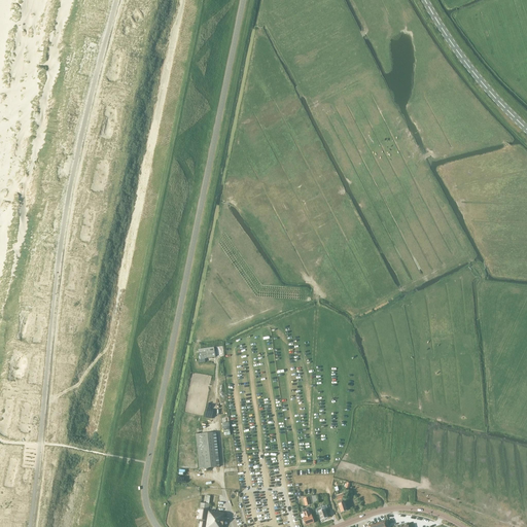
[(198,350),(200,359),(215,357),(213,348),(198,350)]
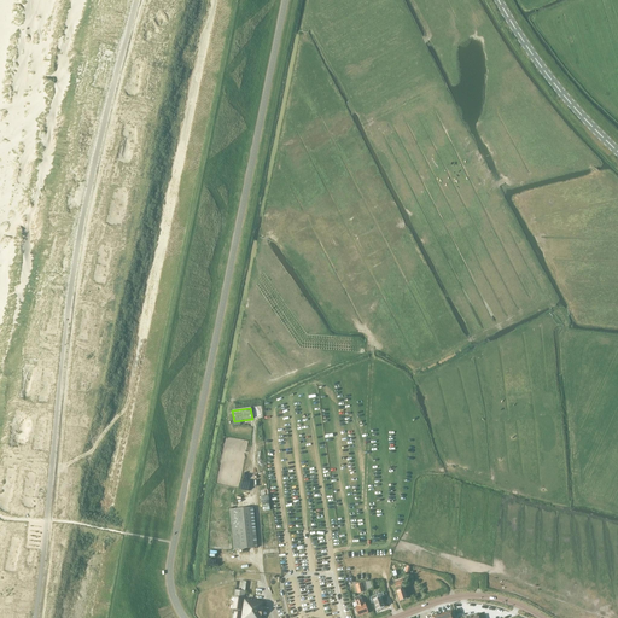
[(250,508),(229,509),(233,551),(254,548),(257,548),(252,507),(250,508)]
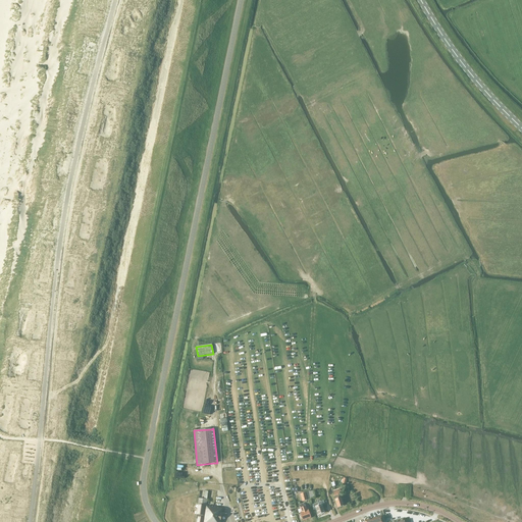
[(344,506),(346,505),(344,497),(338,498),(337,494),(341,493),(340,489),(332,492),(334,500),(337,508),(344,506)]
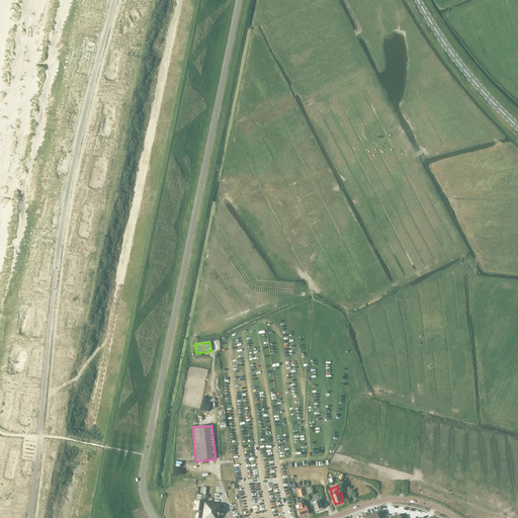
[(205,496),(206,488),(203,488),(202,496),(197,495),(194,515),(196,515),(195,517),(200,517),(203,502),(204,502),(205,496)]
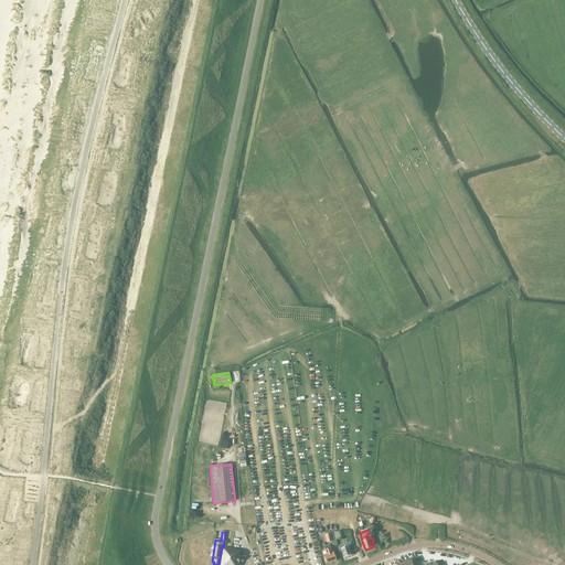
[(334,541),(333,532),(330,533),(330,534),(324,535),(327,543),(332,542),(332,541),(334,541)]
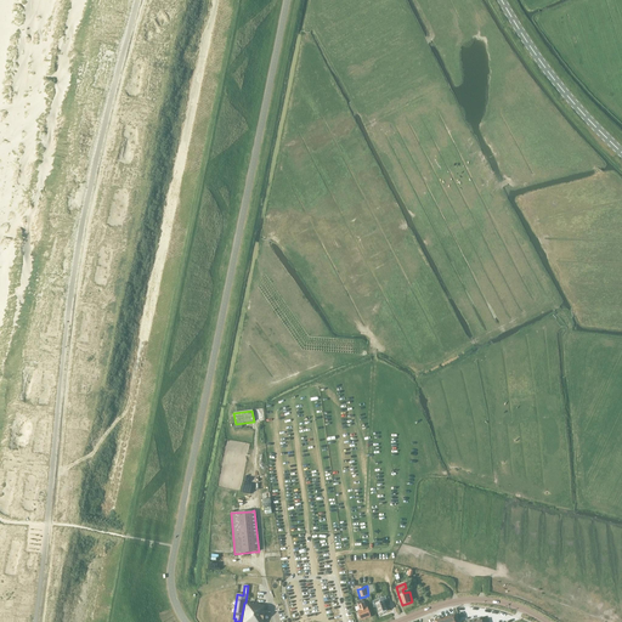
[(385,597),(373,601),(374,606),(375,605),(379,614),(386,611),(383,601),(386,600),(385,597)]
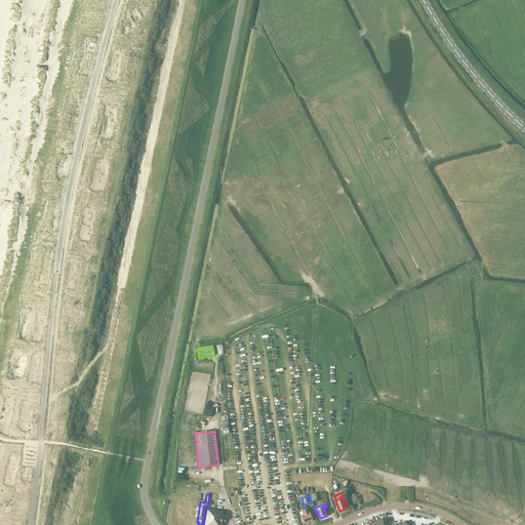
[(303,512),(298,513),(300,517),(301,516),(305,523),(312,521),(310,514),(309,514),(307,508),(305,509),(305,507),(300,508),(301,510),(303,512)]
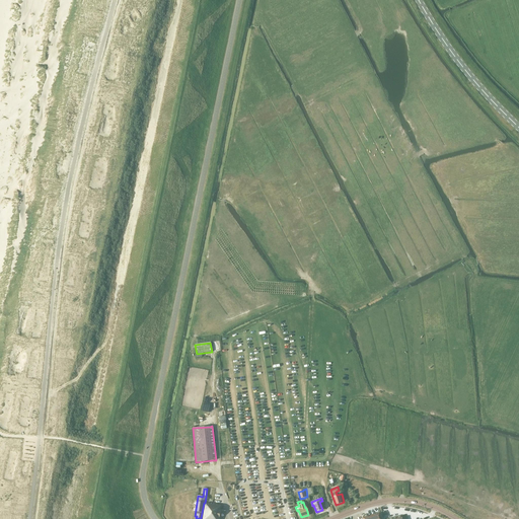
[(205,504),(202,518),(219,518),(221,511),(220,510),(220,506),(205,504)]
